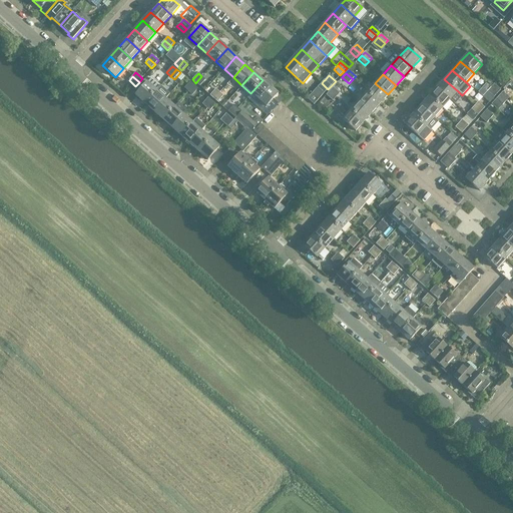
[(201,76),(195,83),(199,86),(205,80),(201,76)]
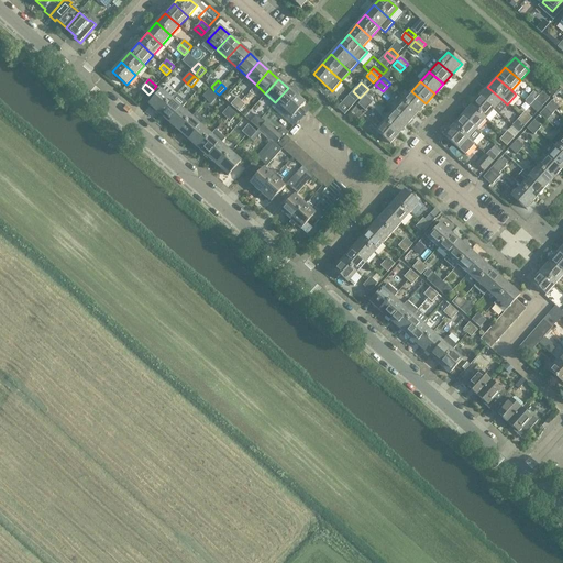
[(166,85),(162,90),(148,105),(159,114),(172,100),(177,95),(166,85)]
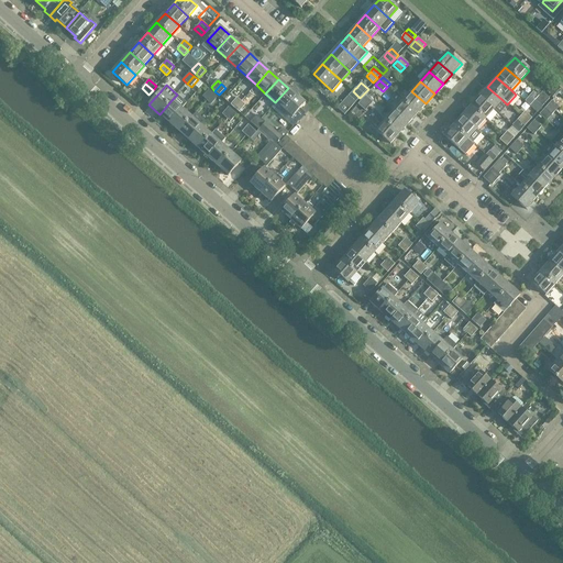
[(551,86),(548,92),(554,96),(558,89),(551,86)]
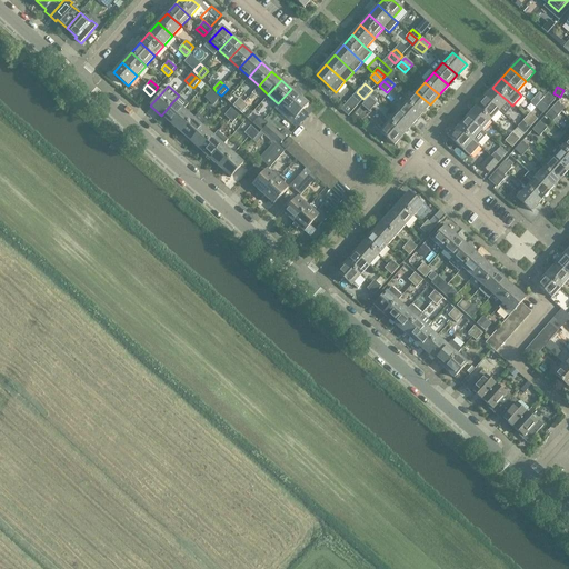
[(508,101),(492,88),(485,98),(499,111),(508,101)]
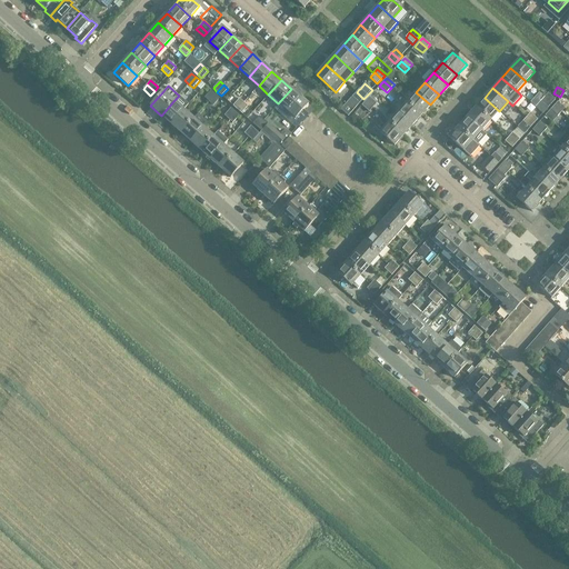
[(301,98),(291,89),(278,103),(293,117),(302,108),(297,103),(301,98)]
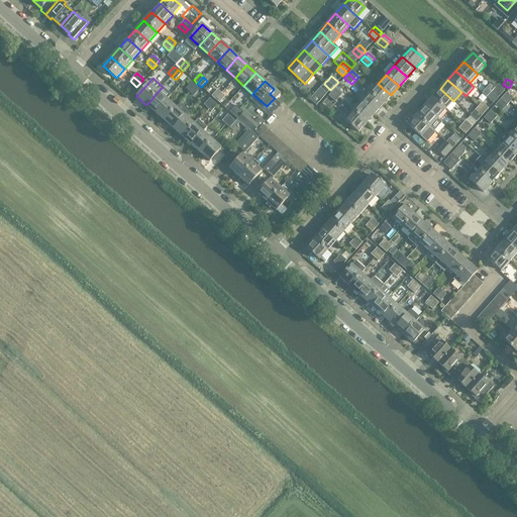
[(195,86),(192,83),(186,89),(189,92),(195,86)]
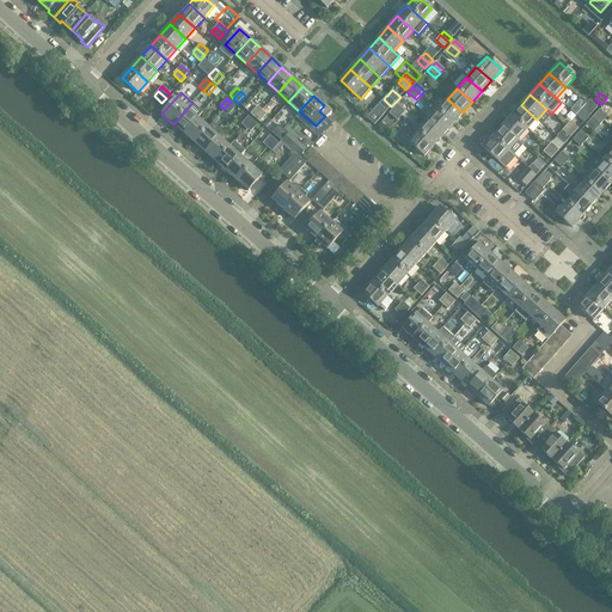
[(391,106),(384,99),(379,104),(386,111),(391,106)]
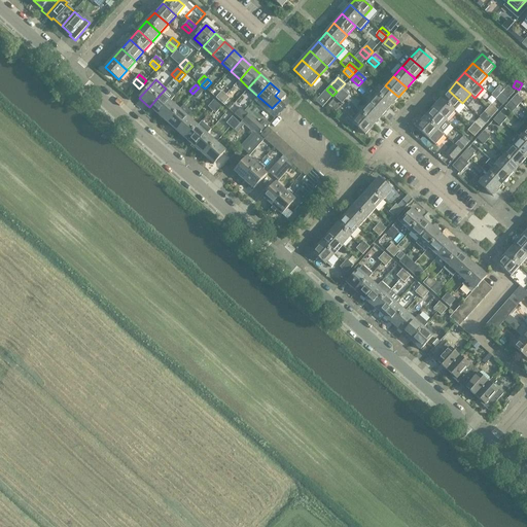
[(385,85),(377,95),(390,106),(398,97),(385,85)]
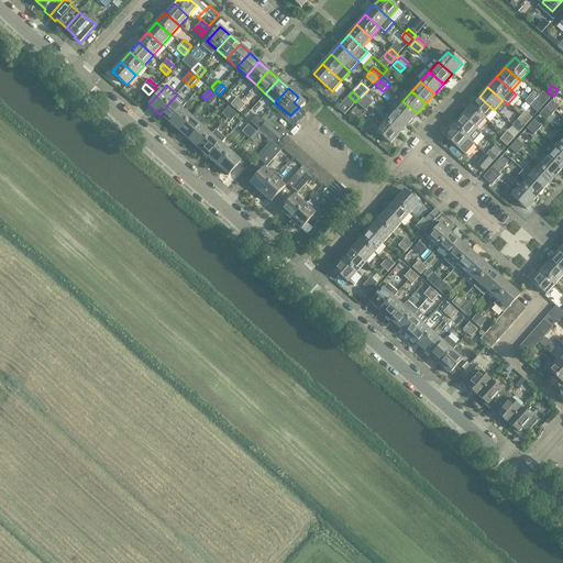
[(212,94),(206,100),(210,105),(217,97),(212,94)]
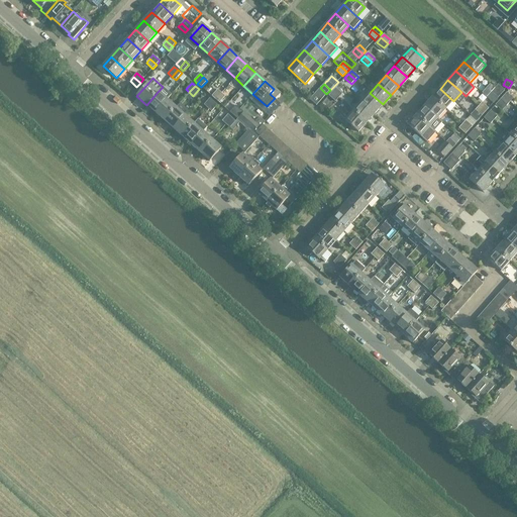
[(497,86),(494,89),(501,95),(504,92),(497,86)]
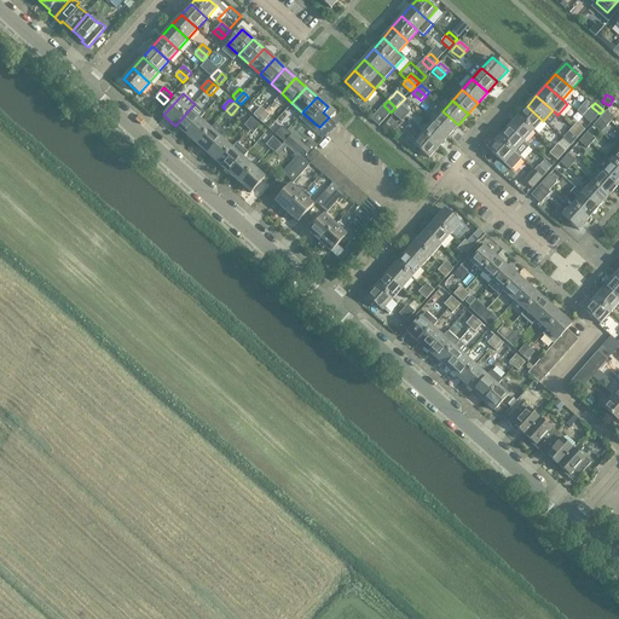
[(410,113),(401,105),(398,110),(406,117),(410,113)]
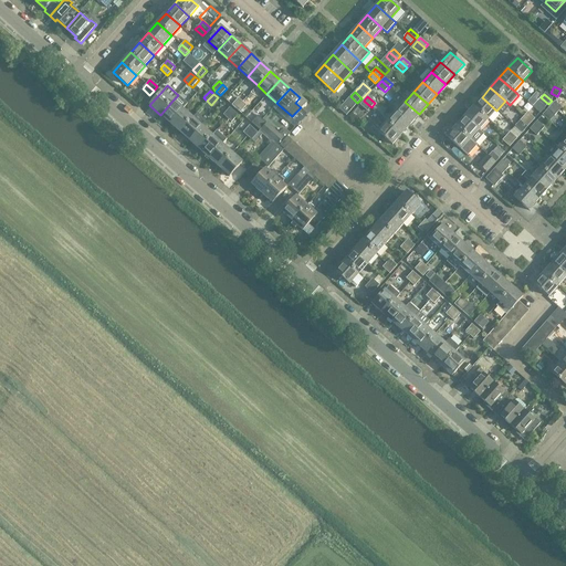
[(496,111),(482,97),(473,107),(488,121),(496,111)]
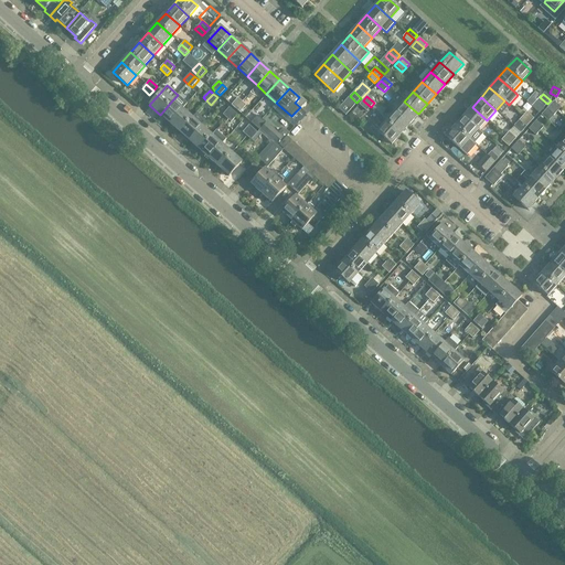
[(547,104),(540,97),(535,102),(543,108),(547,104)]
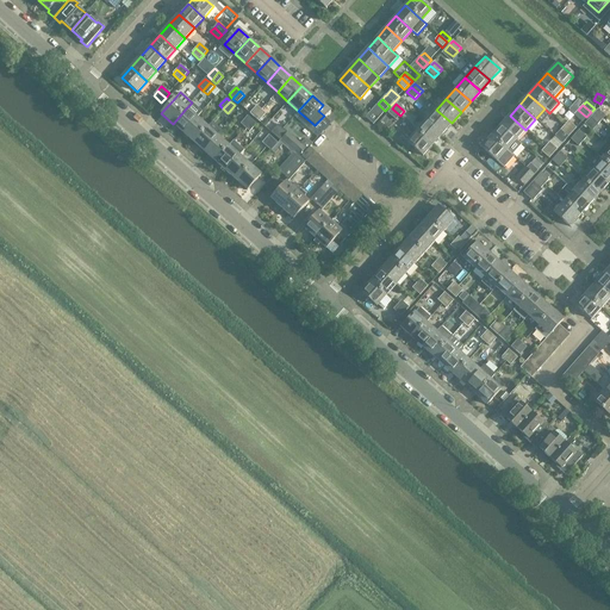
[(254,118),(261,110),(256,106),(249,113),(254,118)]
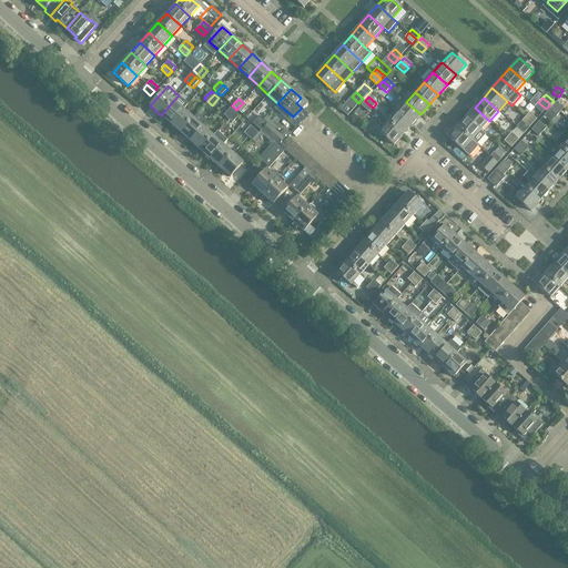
[(173,101),(161,115),(170,124),(183,110),(173,101)]
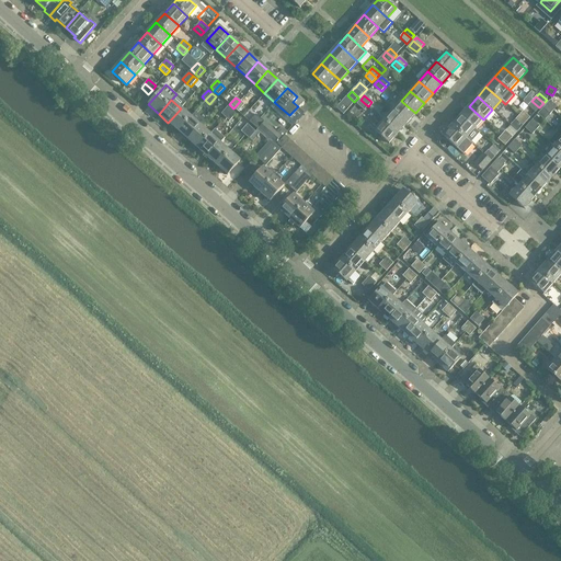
[(368,106),(361,100),(356,104),(364,111),(368,106)]
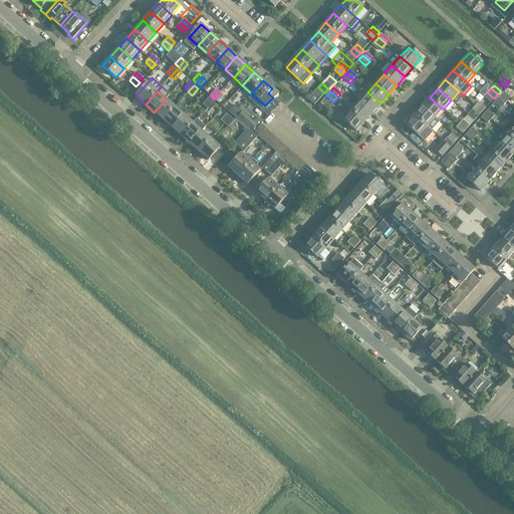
[(214,99),(218,102),(224,96),(220,92),(214,99)]
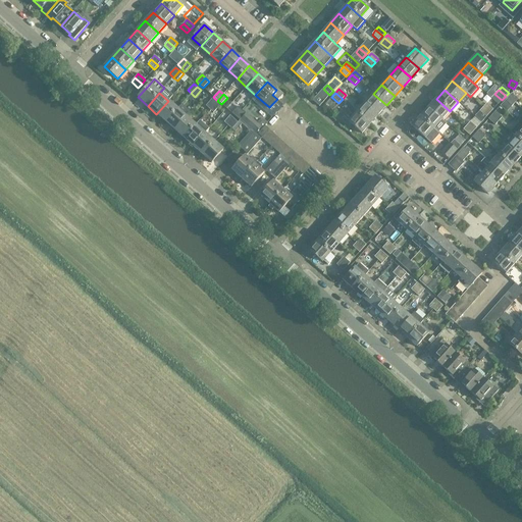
[(373,94),(365,103),(378,114),(386,105),(373,94)]
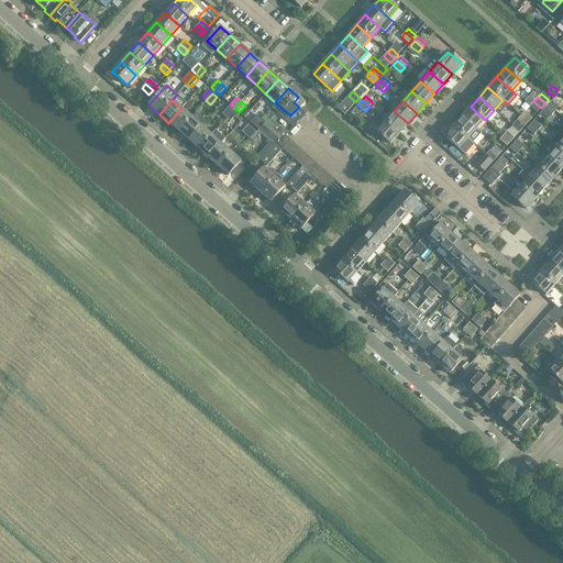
[(549,105),(555,111),(559,108),(552,101),(549,105)]
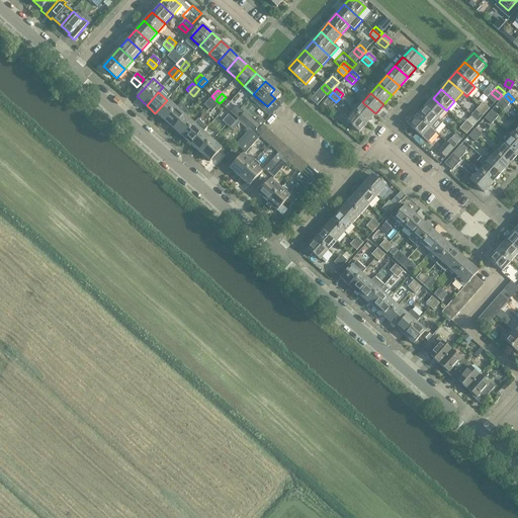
[(505,96),(501,100),(507,106),(511,102),(505,96)]
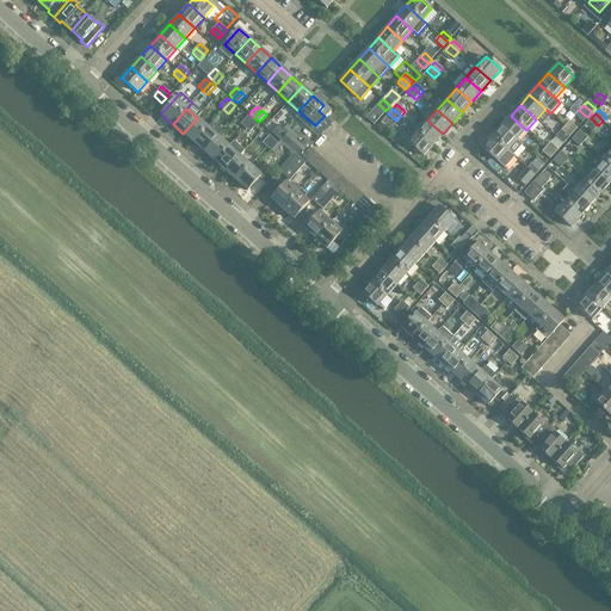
[(245,129),(252,121),(248,116),(241,124),(245,129)]
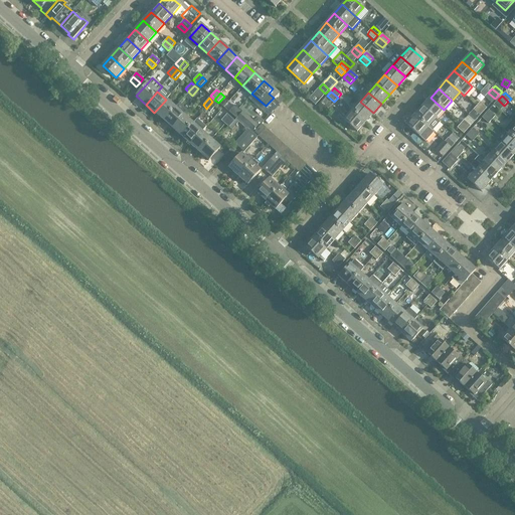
[(444,110),(431,98),(422,107),(436,118),(444,110)]
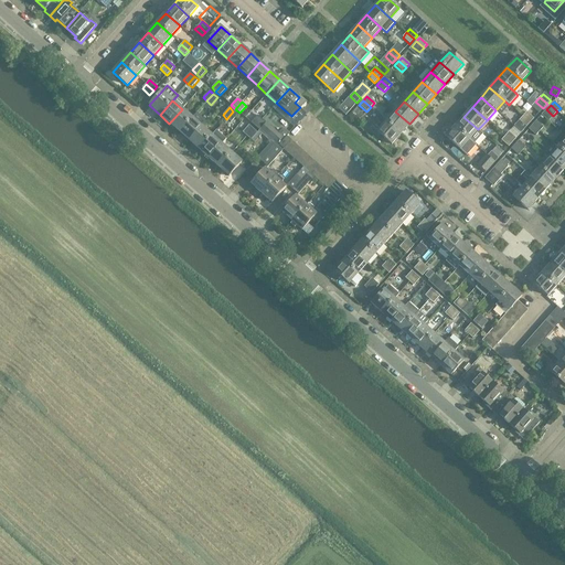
[(182,109),(169,124),(179,132),(192,118),(182,109)]
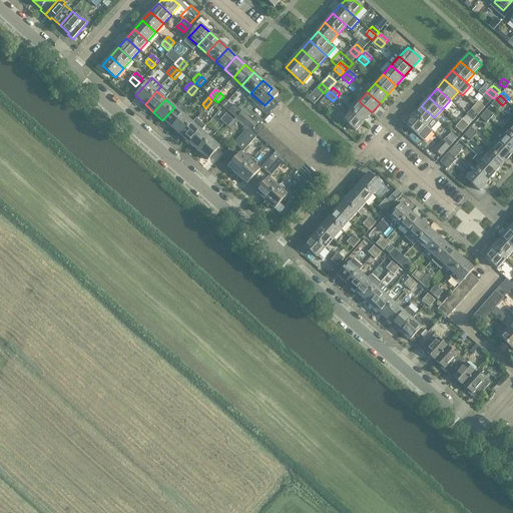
[(266,115),(279,103),(276,99),(263,111),(266,115)]
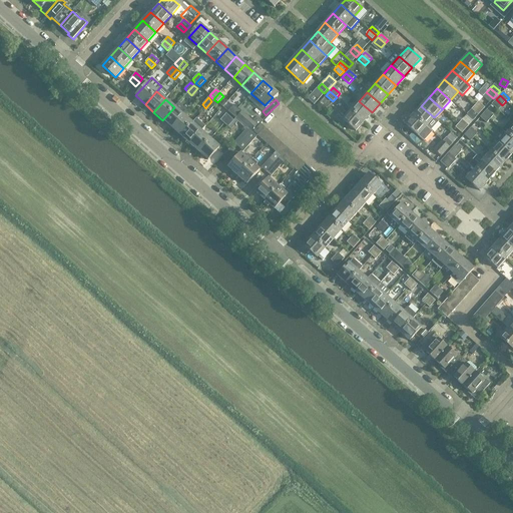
[(209,111),(215,104),(211,101),(205,108),(209,111)]
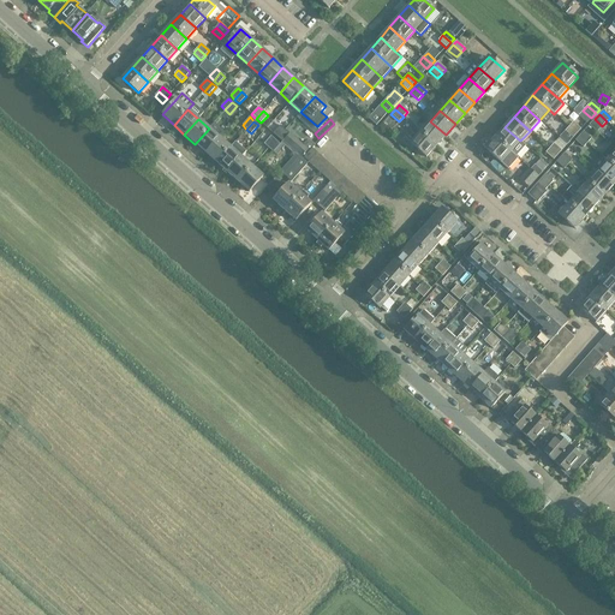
[(430,121),(421,132),(436,145),(446,135),(430,121)]
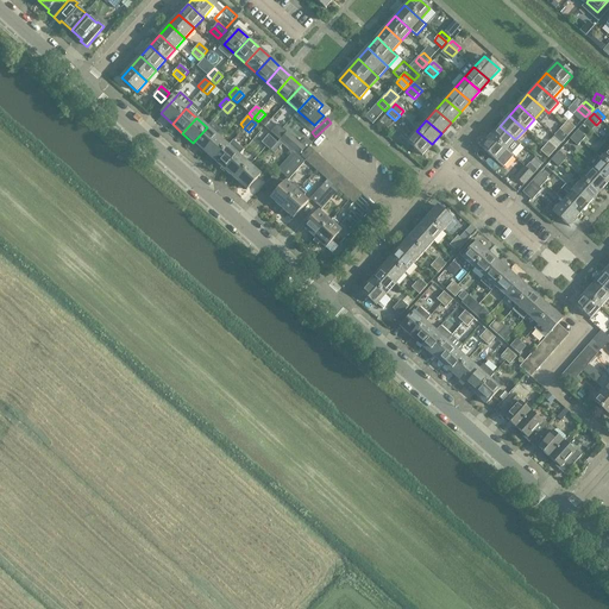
[(566,123),(563,126),(571,133),(575,130),(566,123)]
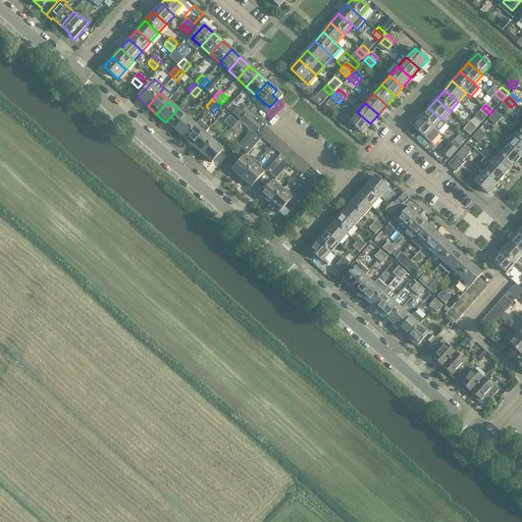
[(238,107),(231,114),(236,117),(242,110),(238,107)]
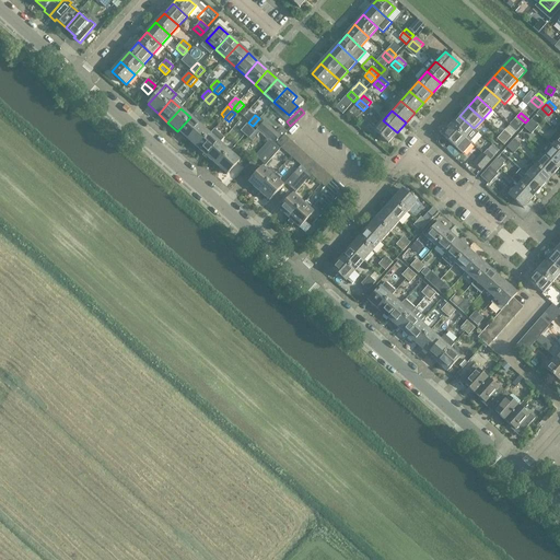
[(478,133),(474,128),(459,116),(451,126),(465,138),(470,143),(478,133)]
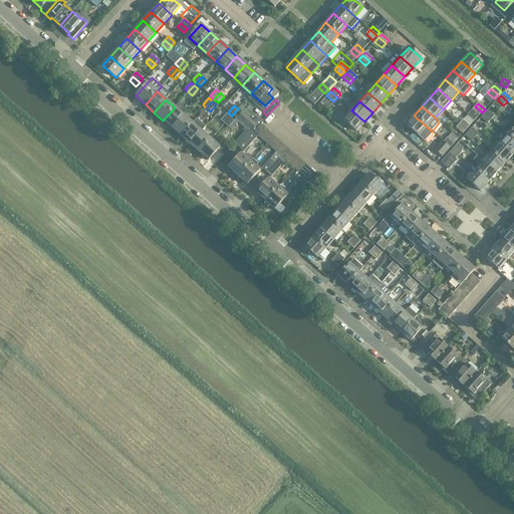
[(482,112),(475,106),(471,110),(478,116),(482,112)]
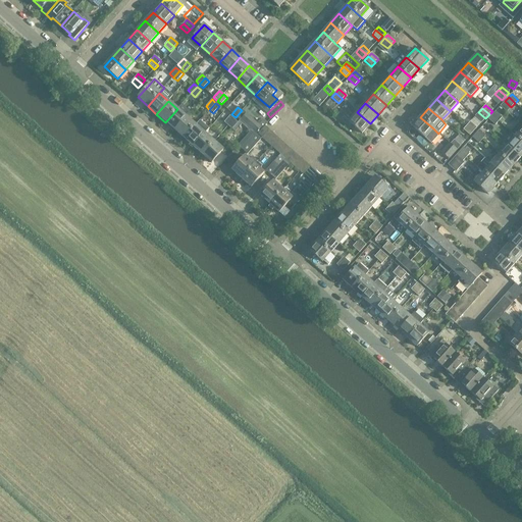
[(177,109),(165,122),(174,131),(187,117),(177,109)]
